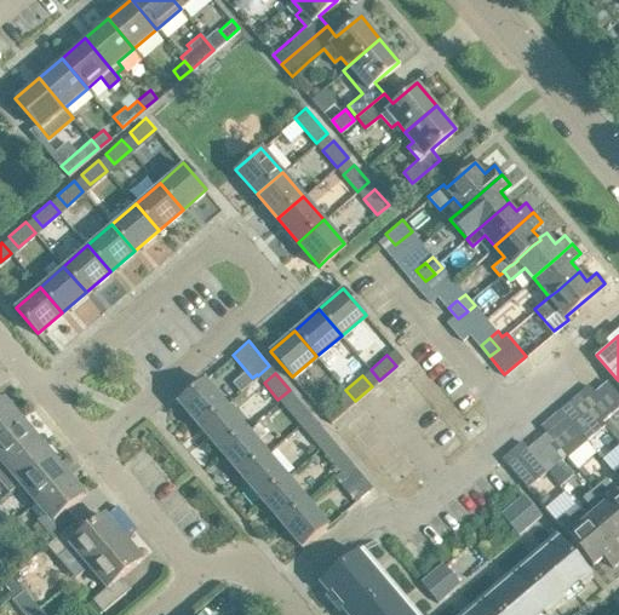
[(199,425),(225,403),(205,379),(178,401),(199,425)]
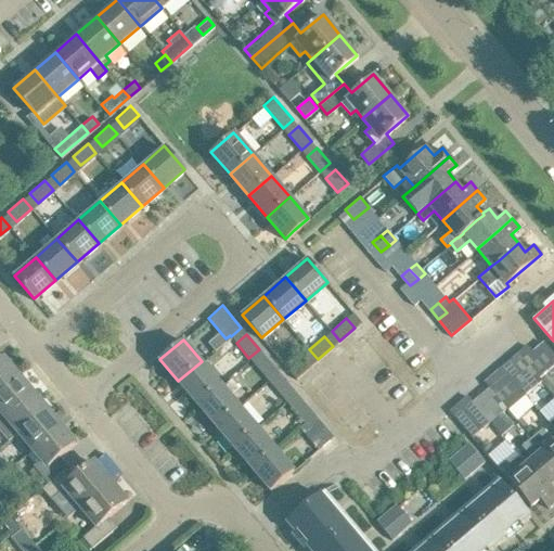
[(553,360),(553,353),(550,348),(542,341),(531,349),(526,344),(518,350),(524,357),(527,354),(533,360),(524,369),(531,377),(537,372),(538,374),(553,360)]
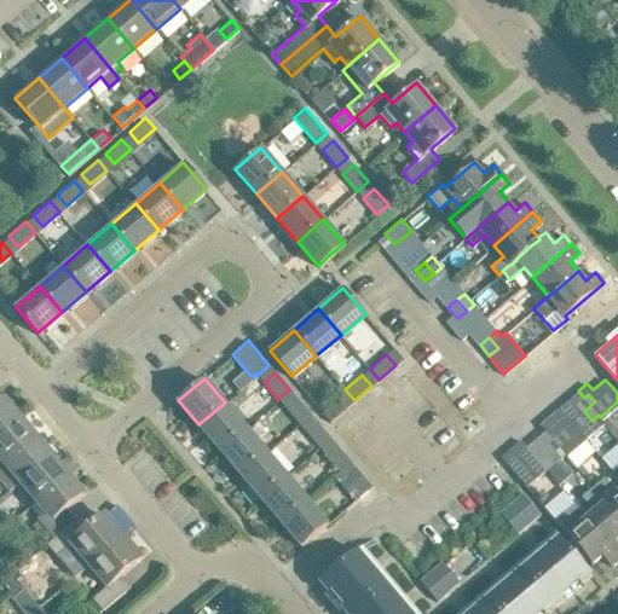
[(584,398),(578,391),(570,398),(576,405),(565,413),(584,438),(600,424),(596,421),(600,417),(599,415),(593,421),(584,411),(595,401),(588,394),(584,398)]
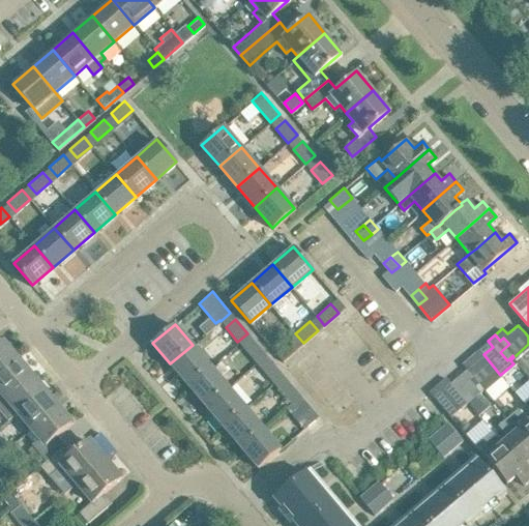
[(0,370),(18,355),(3,339),(0,342),(0,370)]
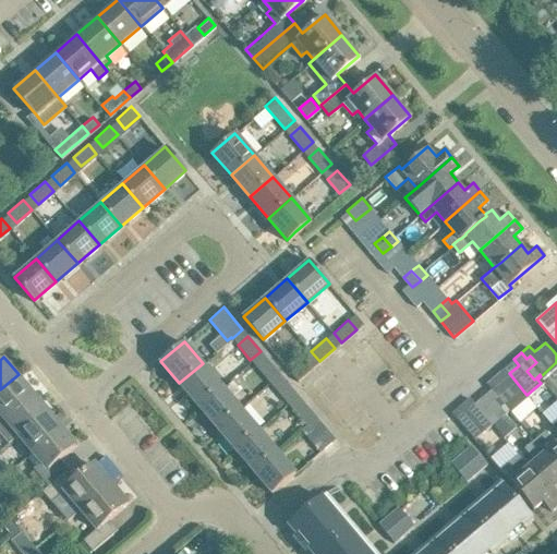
[(289,370),(298,380),(313,366),(304,357),(289,370)]
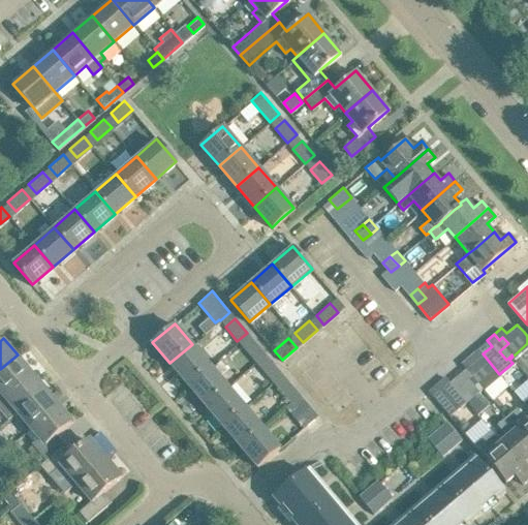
[(243,347),(254,362),(265,353),(252,339),(243,347)]
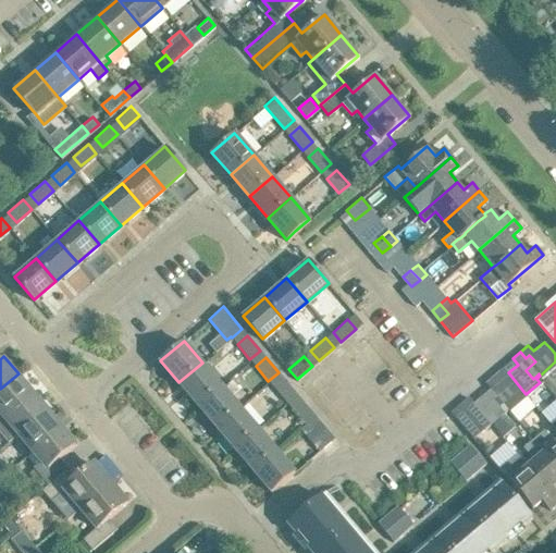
[(197,404),(221,384),(202,363),(178,382),(197,404)]
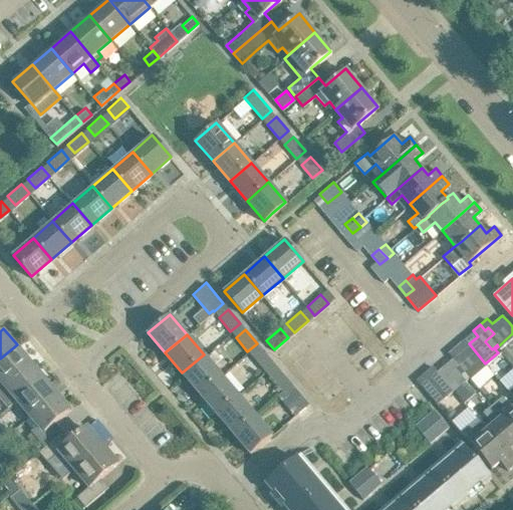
[(470,376),(485,363),(469,343),(458,352),(464,359),(455,367),(461,374),(465,370),(470,376)]
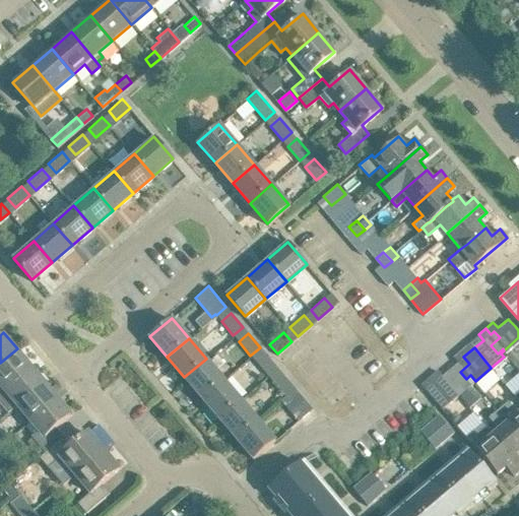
[(4,387),(28,366),(26,363),(27,362),(17,348),(0,363),(0,390),(4,388),(4,387)]
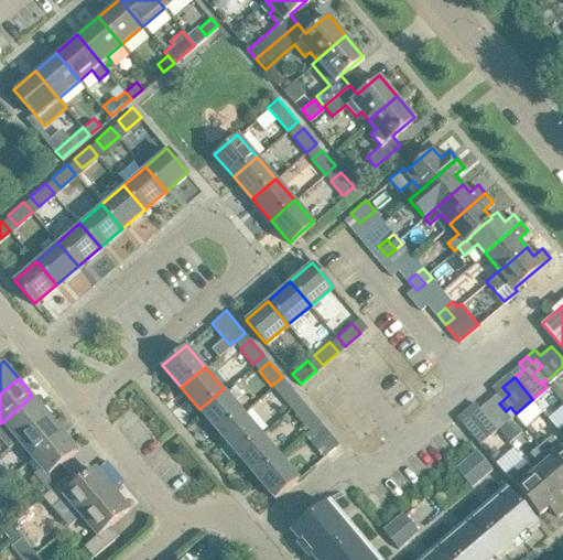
[(301,399),(288,384),(278,392),(290,408),(301,399)]
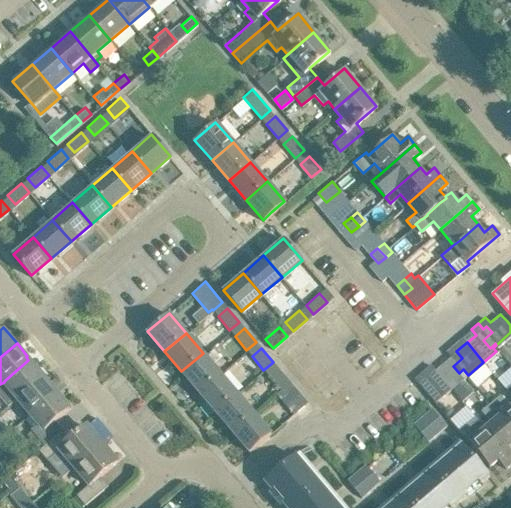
[(459,373),(453,366),(462,358),(456,351),(436,368),(452,387),(464,377),(465,378),(468,375),(463,369),(459,373)]
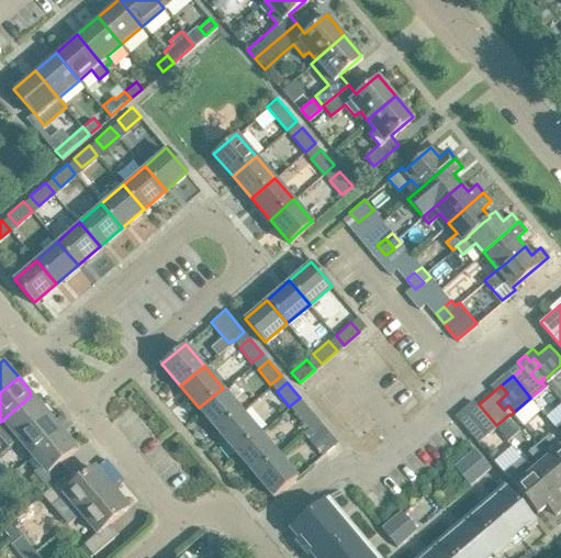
[(217,430),(242,410),(223,388),(199,408),(217,430)]
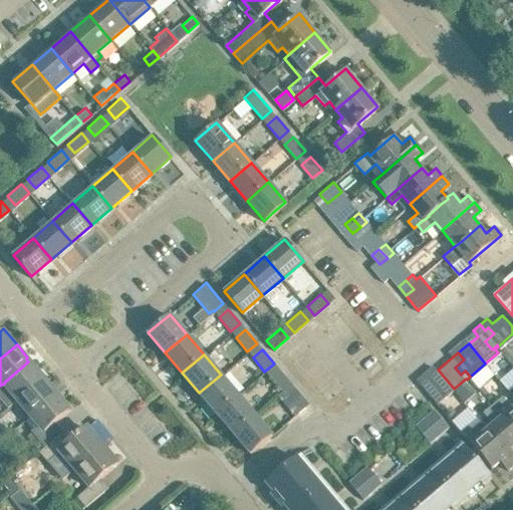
[(31,365),(28,361),(4,383),(4,384),(0,386),(0,398),(8,407),(17,399),(43,376),(33,364),(31,365)]
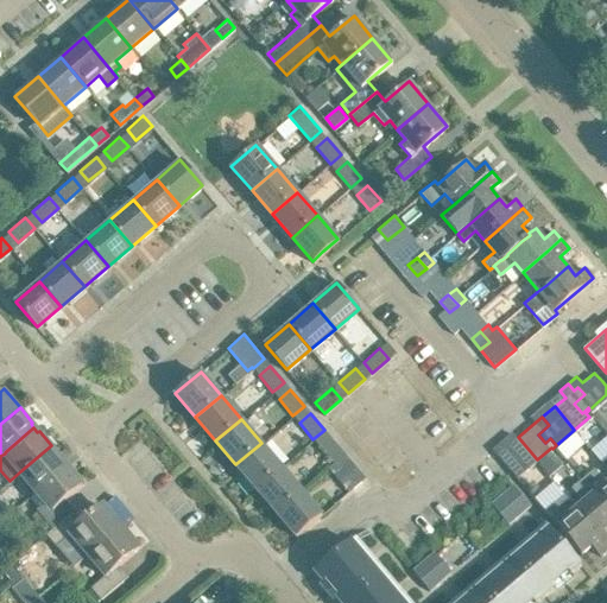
[(328,465),(329,467),(343,454),(330,437),(318,446),(332,462),(328,465)]
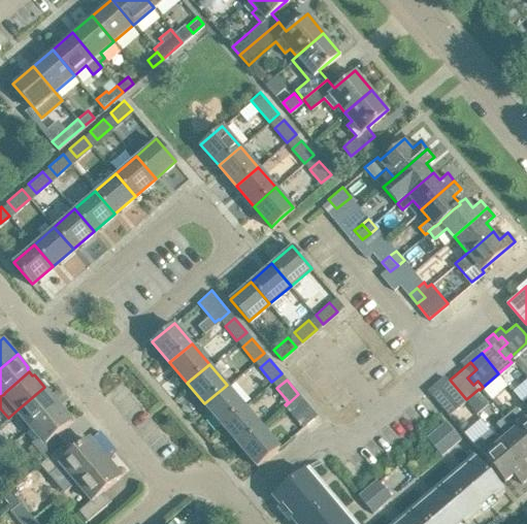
[(449,414),(466,399),(450,380),(432,395),(449,414)]
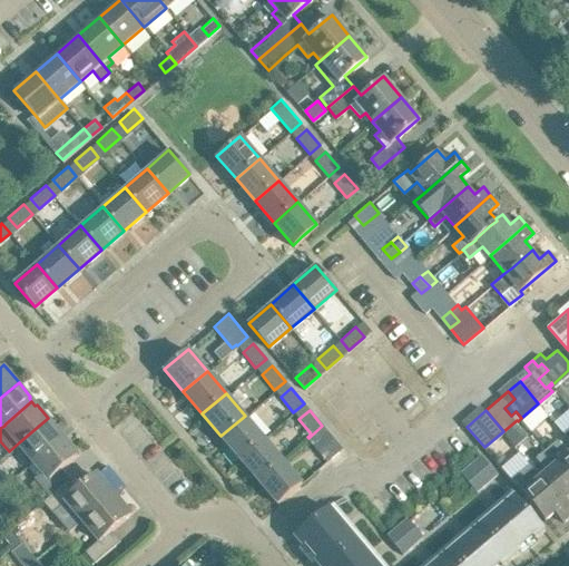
[(239,458),(264,438),(245,416),(221,436),(239,458)]
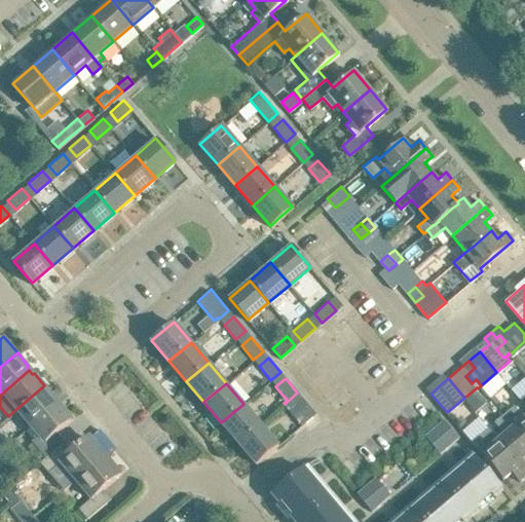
[(31,423),(57,403),(53,399),(54,398),(44,385),(17,408),(31,423)]
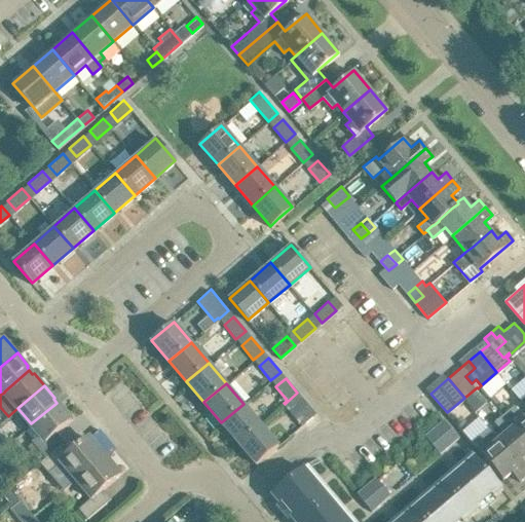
[(285,404),(301,424),(314,413),(297,393),(285,404)]
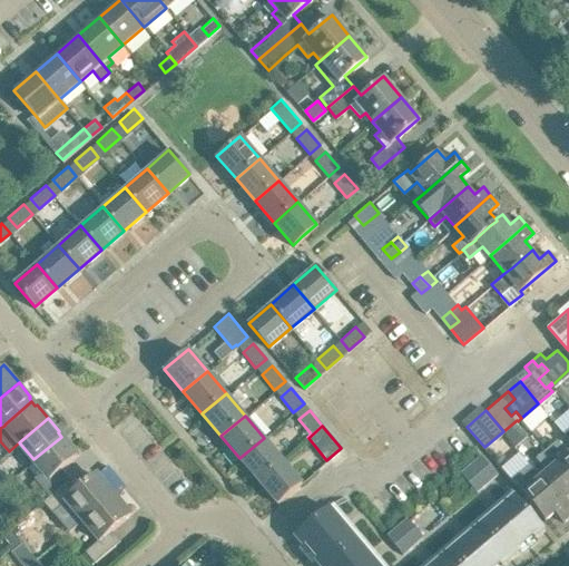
[(65,440),(61,437),(33,459),(42,469),(33,477),(49,495),(64,482),(69,478),(60,468),(78,452),(66,439),(65,440)]
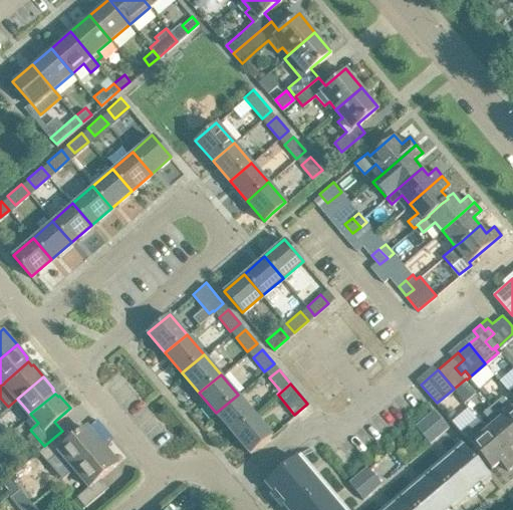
[(233,433),(255,415),(238,395),(216,413),(233,433)]
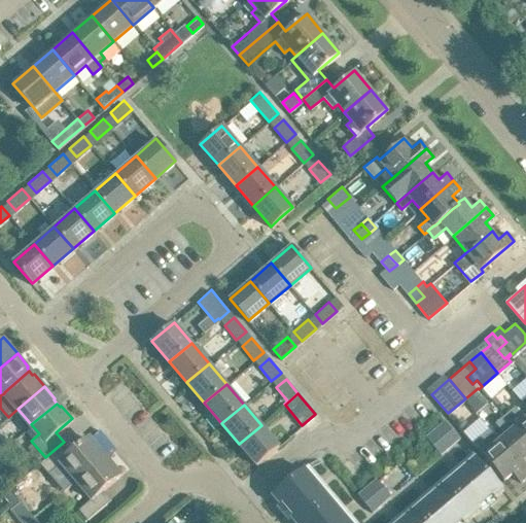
[(525,416),(525,417),(515,406),(505,413),(525,437),(525,416)]
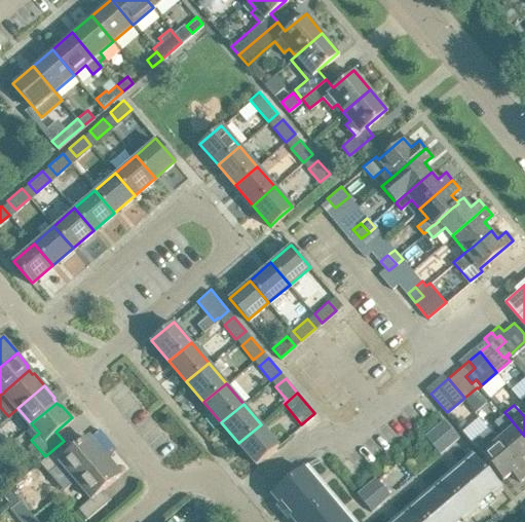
[(524,469),(524,436),(504,412),(494,421),(503,434),(498,438),(517,459),(524,469)]
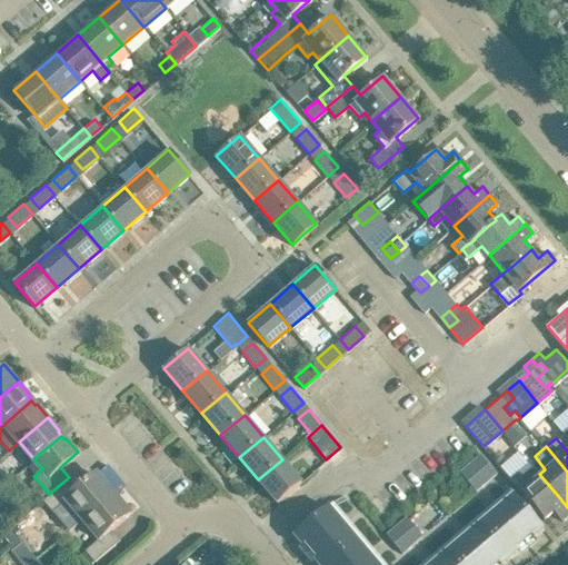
[(485,481),(496,472),(480,453),(476,456),(469,462),(459,471),(475,488),(475,489),(485,481)]
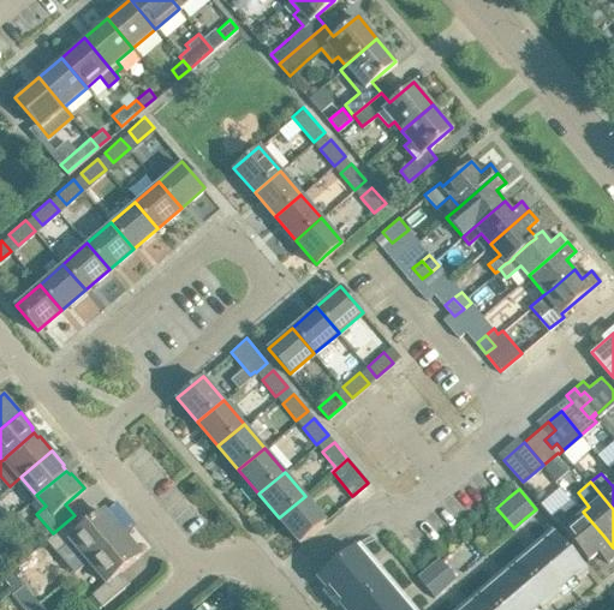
[(299,542),(325,519),(305,496),(279,518),(299,542)]
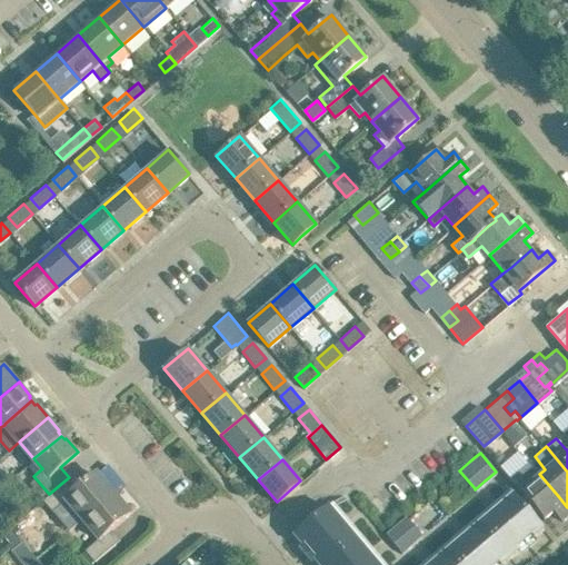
[(532,479),(521,468),(510,478),(544,517),(552,509),(560,518),(567,512),(567,507),(559,497),(539,474),(532,479)]
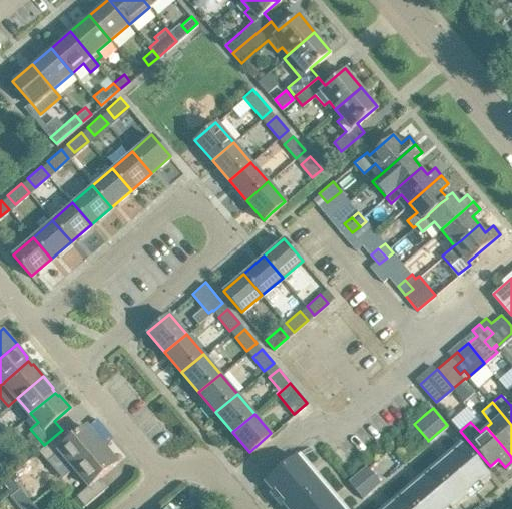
[(88,429),(86,426),(65,443),(57,434),(44,445),(38,450),(46,460),(59,449),(73,467),(101,444),(98,441),(100,439),(91,427),(88,429)]
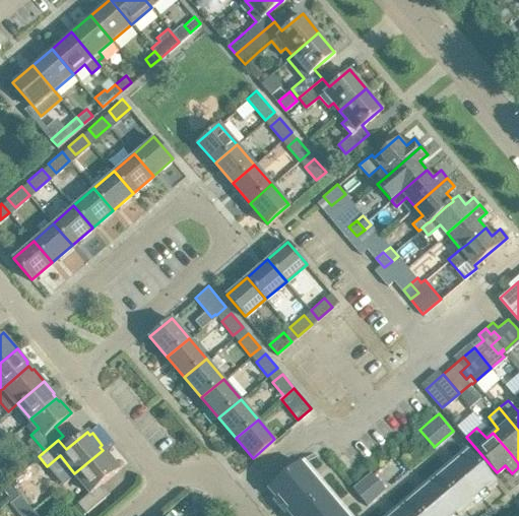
[(85,512),(105,495),(96,486),(118,468),(103,450),(74,473),(89,491),(77,502),(85,512)]
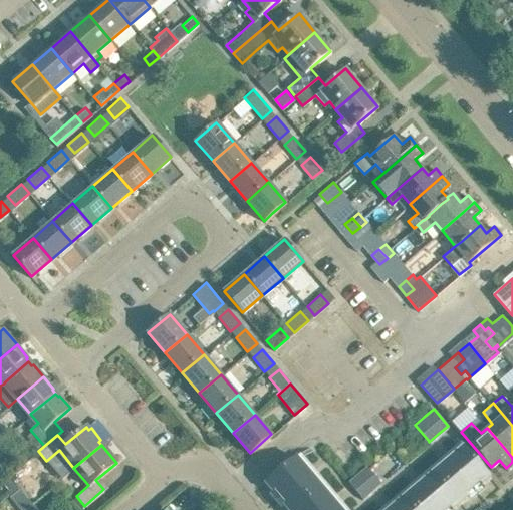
[(386,509),(446,509),(450,507),(452,509),(460,502),(465,498),(469,495),(467,493),(473,487),(476,485),(480,482),(481,484),(490,476),(464,445),(451,456),(448,458),(438,467),(434,470),(425,477),(419,483),(413,488),(404,495),(400,499),(390,507),(387,509),(386,509)]
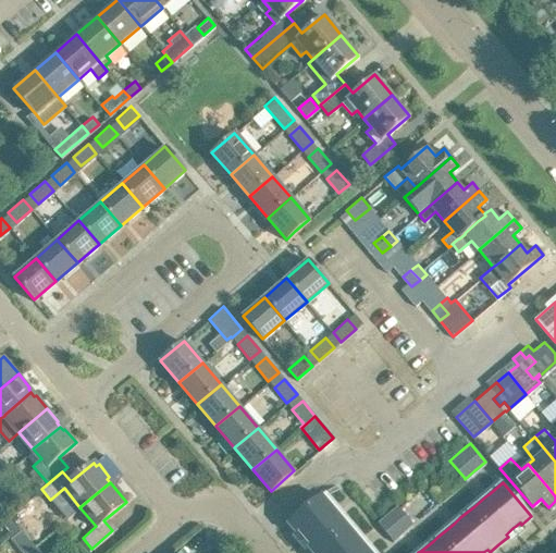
[(321,493),(287,523),(295,532),(297,531),(303,537),(309,544),(307,547),(312,552),(371,552),(362,542),(348,526),(335,510),(321,493)]
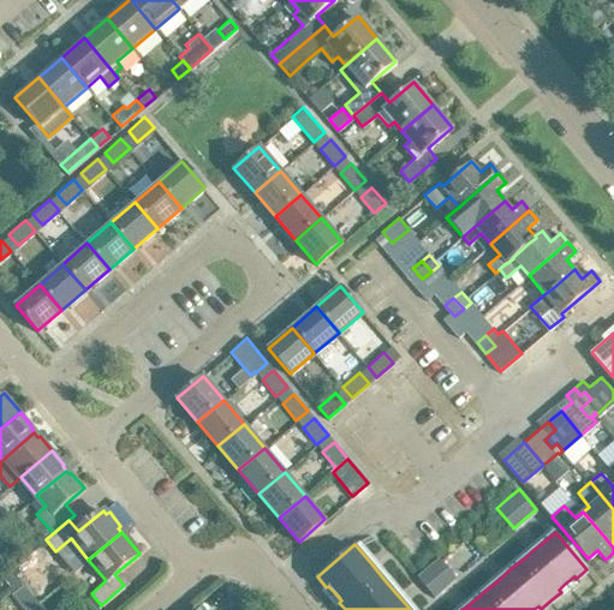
[(455,576),(451,570),(439,556),(428,566),(424,569),(417,575),(434,596),(445,586),(455,576)]
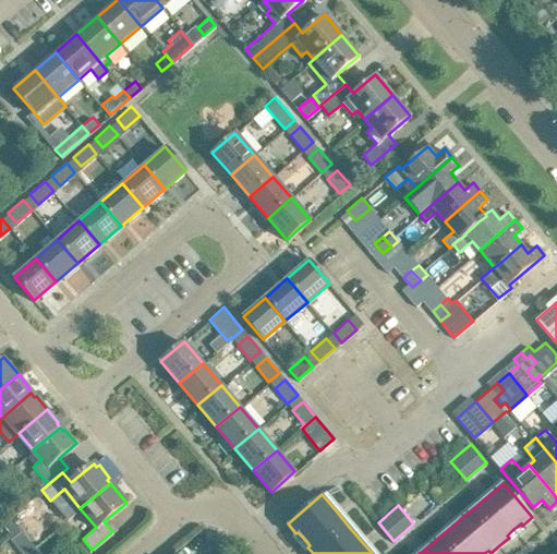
[(21,546),(26,541),(19,532),(10,540),(13,544),(21,546)]
